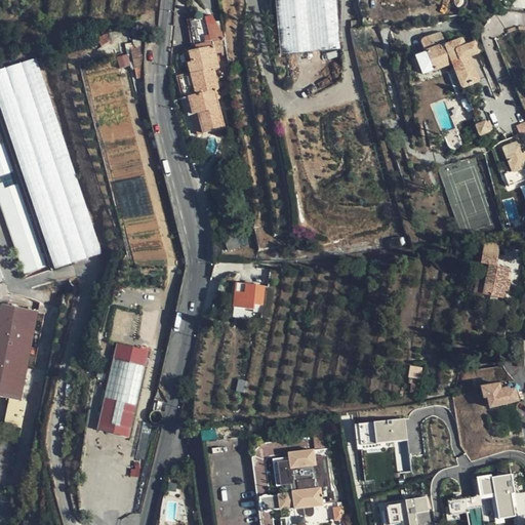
[(331,0),(264,0),(270,63),(335,53),(331,0)]
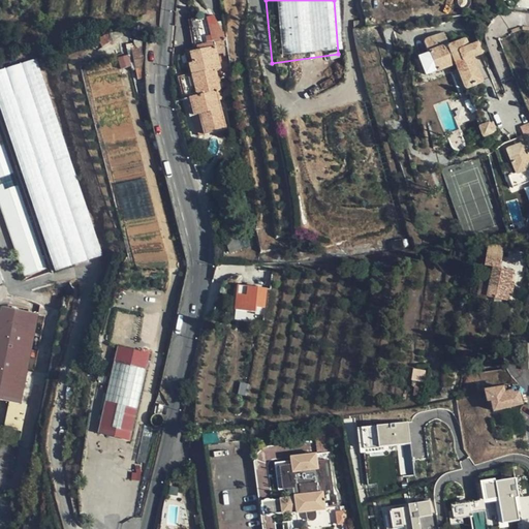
[(195,54),(190,54),(192,65),(189,66),(190,78),(179,80),(188,119),(221,111),(219,100),(217,100),(216,96),(221,95),(219,83),(221,83),(221,78),(232,75),(225,40),(213,18),(189,21),(195,54)]
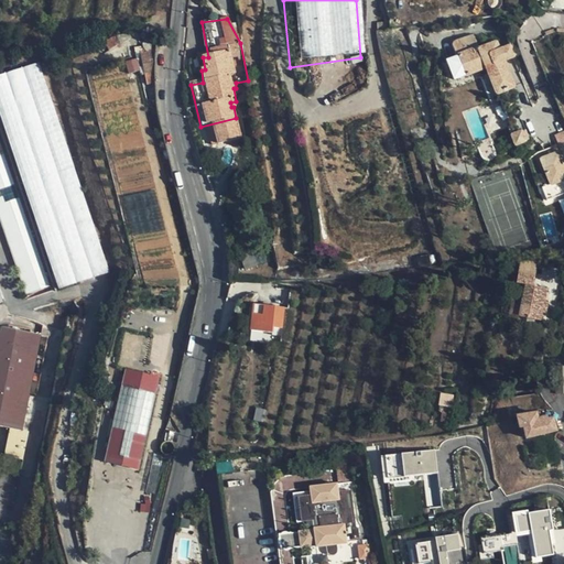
[(467,44),(472,54),(485,50),(481,40),(467,44)]
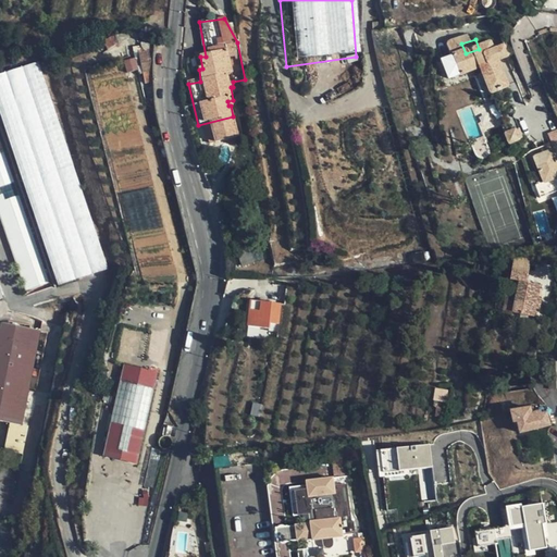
[(479,49),(466,53),(455,58),(461,78),(481,71),(491,98),(502,95),(511,91),(502,63),(498,53),(495,44),(479,49)]
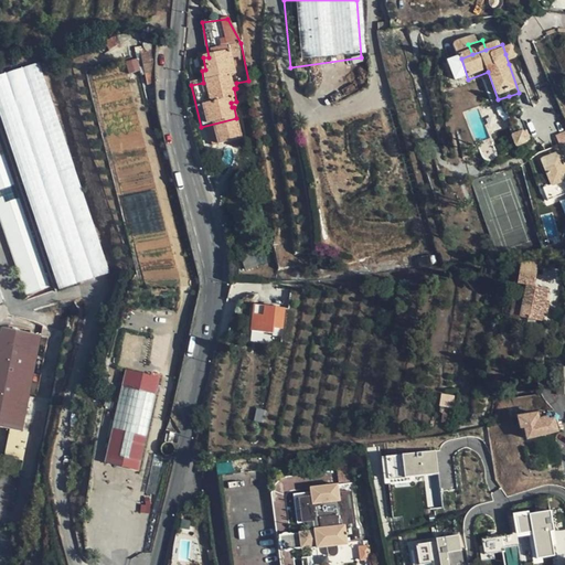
[(516,50),(505,54),(509,64),(520,60),(516,50)]
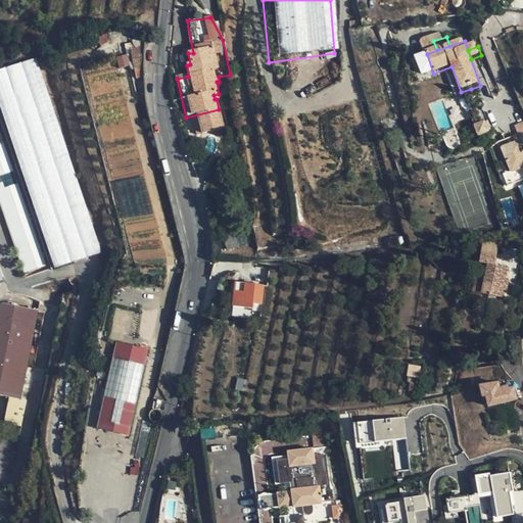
[(140,69),(141,52),(129,54),(133,70),(140,69)]
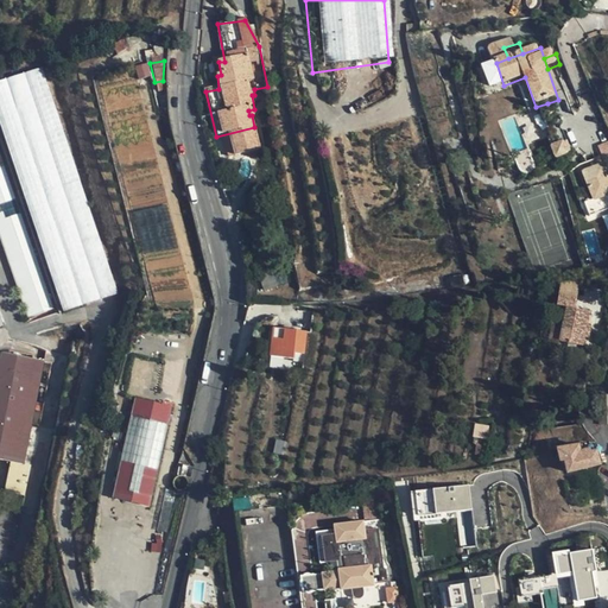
[(504,86),(496,63),(483,68),(491,89),(504,86)]
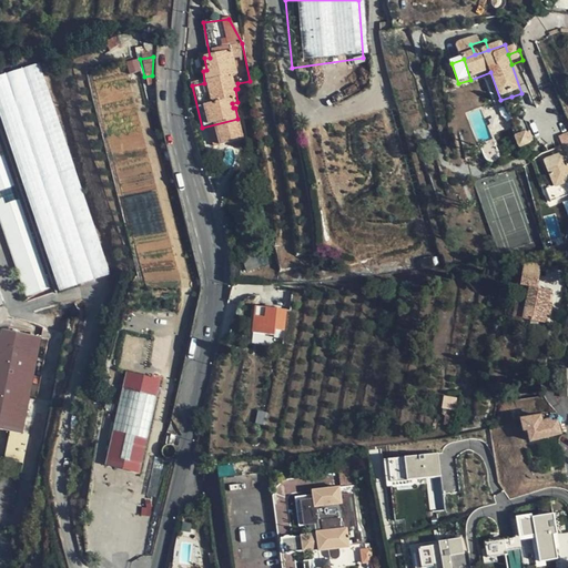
[(43,62),(0,74),(0,104),(57,291),(109,275),(43,62)]
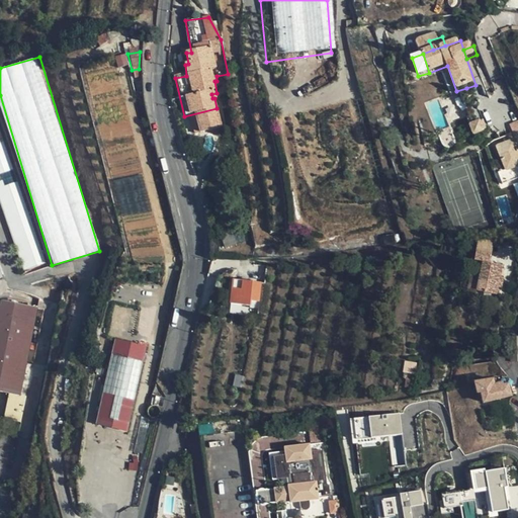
[(466,88),(456,91),(466,122),(477,118),(466,88)]
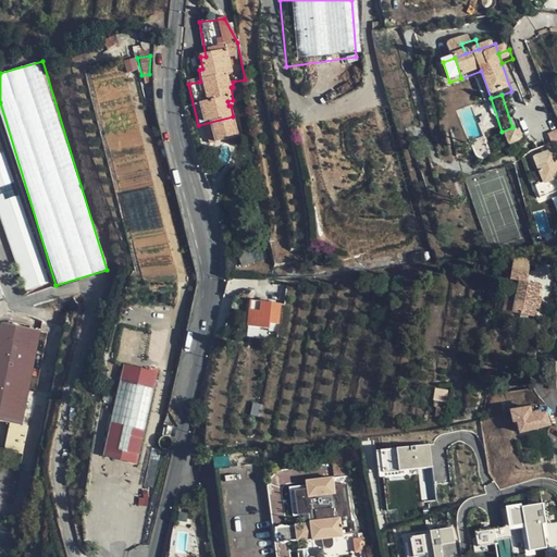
[(520,149),(516,137),(505,140),(509,153),(520,149)]
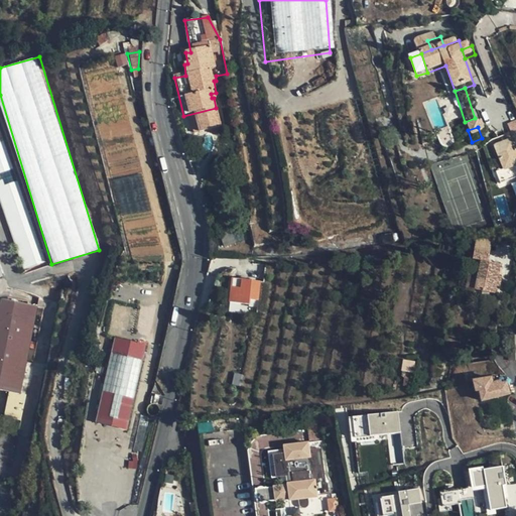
[(499,182),(515,174),(515,157),(509,139),(493,145),(502,167),(494,170),(499,182)]
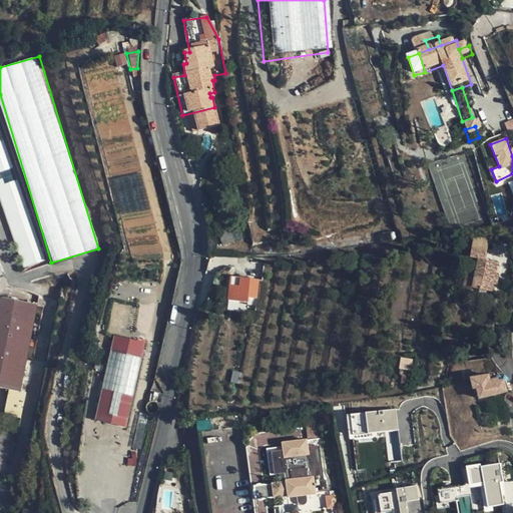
[(0,219),(1,219),(21,212),(0,151),(0,219)]
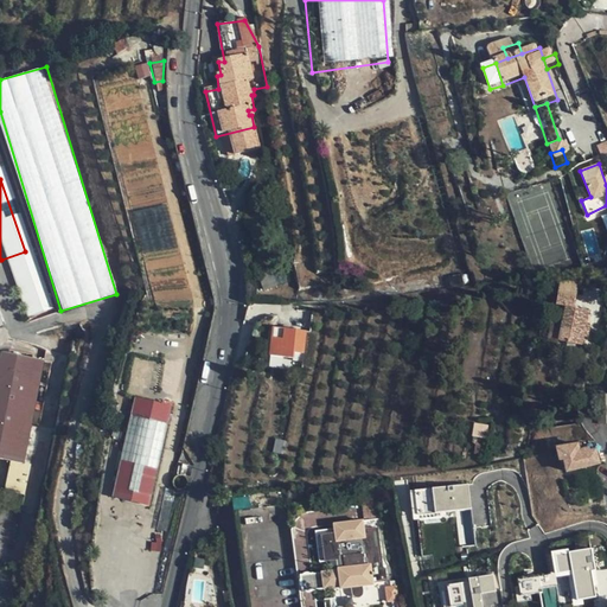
[(25,251),(1,260),(25,330),(50,321),(25,251)]
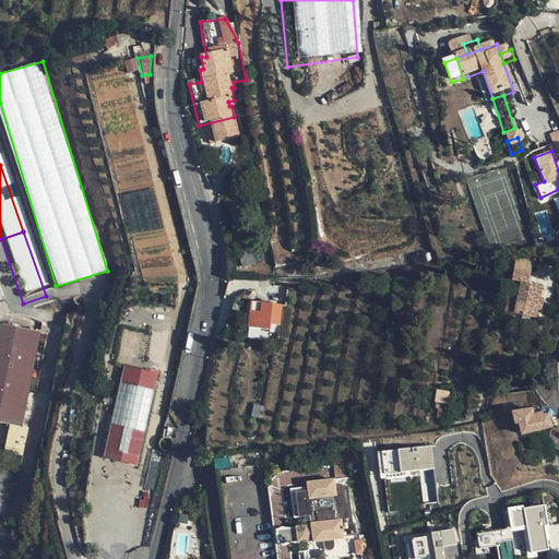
[(502,282),(501,293),(499,314),(525,318),(526,308),(527,296),(528,284),(516,283),(518,273),(498,271),(497,281),(502,282)]
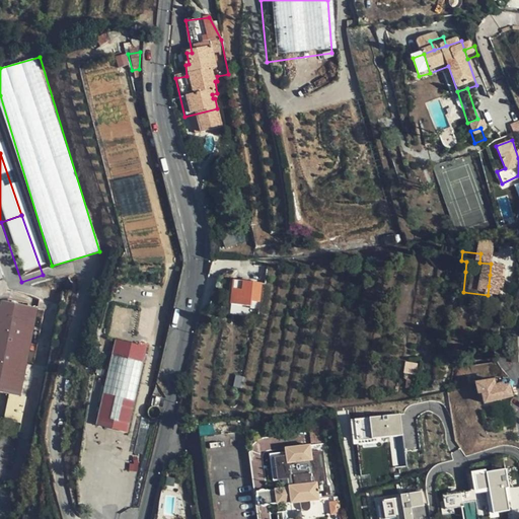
[(275,296),(279,276),(267,274),(263,293),(275,296)]
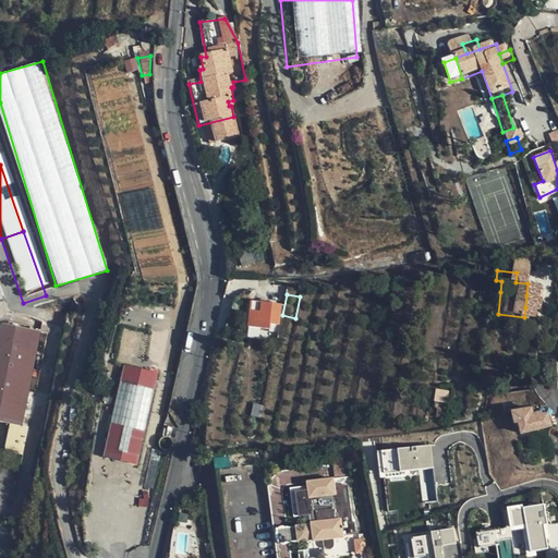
[(277,329),(278,311),(277,311),(278,303),(250,301),(247,328),(269,330),(270,329),(277,329)]
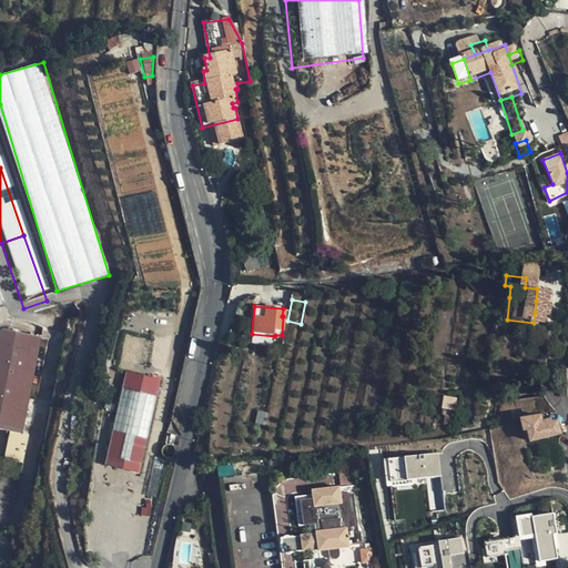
[(8,446),(22,452),(30,433),(23,432),(23,429),(39,351),(1,342),(0,345),(0,427),(11,429),(8,442),(8,446)]
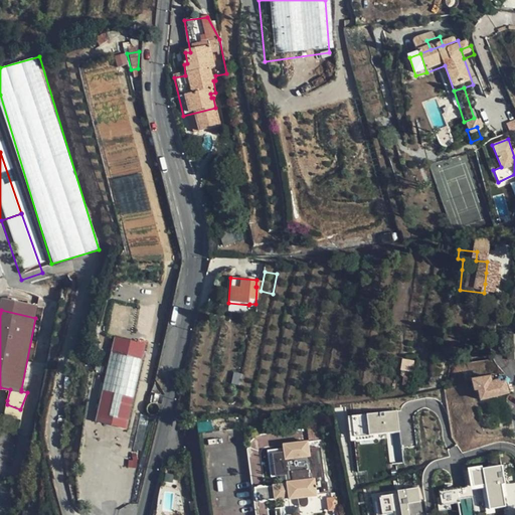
[(113,336),(97,422),(130,428),(146,342),(113,336)]
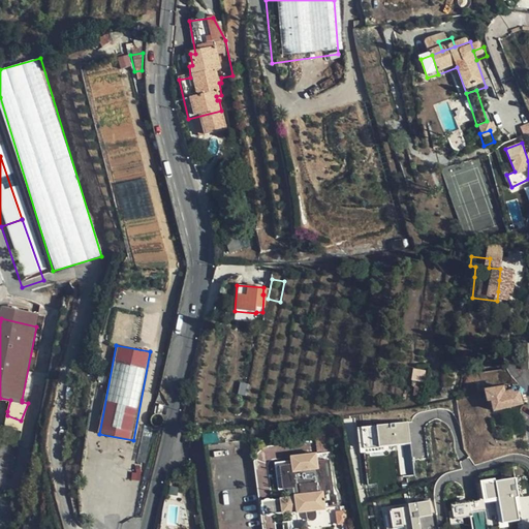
[(528,377),(528,351),(520,352),(521,378),(528,377)]
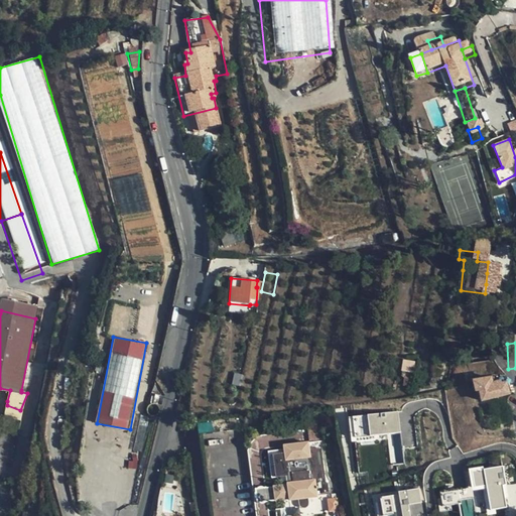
[(413,370),(414,361),(404,360),(403,368),(413,370)]
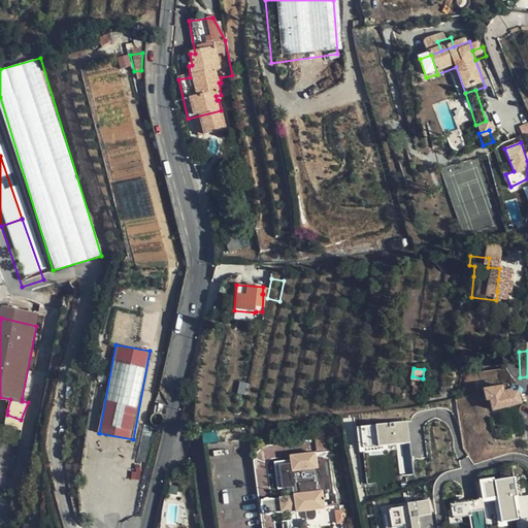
[(520,404),(518,391),(513,392),(513,390),(503,392),(502,386),(483,390),(485,401),(489,400),(491,411),(520,404)]
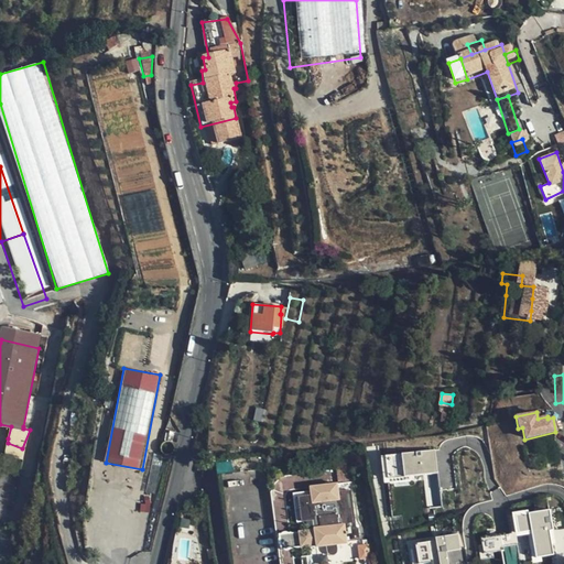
[(11,426),(0,424),(0,436),(8,438),(11,426)]
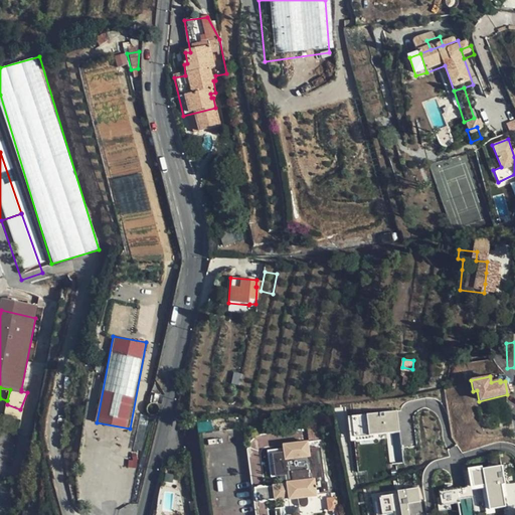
[(353,415),(355,437),(400,432),(398,410),(353,415)]
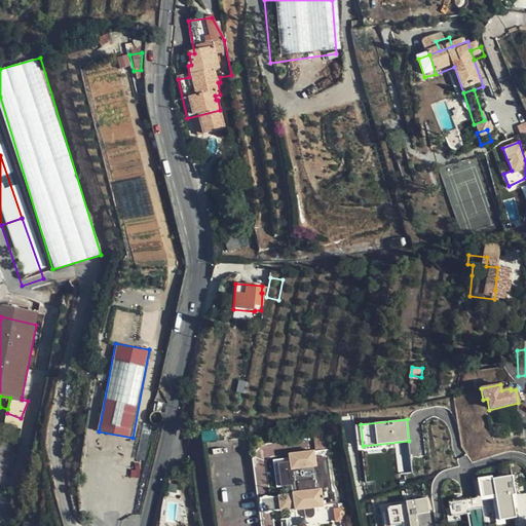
[(301,502),(311,500),(331,497),(331,494),(335,491),(333,482),(329,479),(323,445),(311,447),(310,439),(285,443),(286,447),(268,450),(273,478),(282,477),(284,486),(274,487),(277,502),(286,500),(287,504),(301,502)]
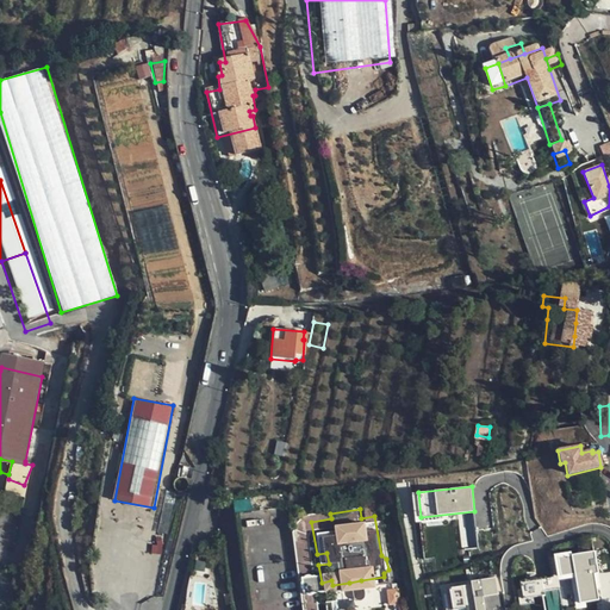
[(558,576),(520,582),(522,597),(561,591),(560,582),(573,579),(578,604),(602,601),(593,551),(571,554),(571,552),(554,554),(558,576)]
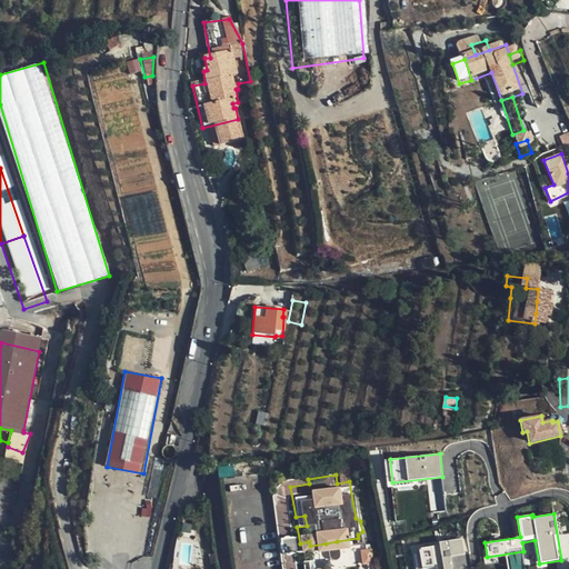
[(372,562),(368,537),(362,538),(363,543),(361,543),(363,557),(367,557),(368,563),(372,562)]
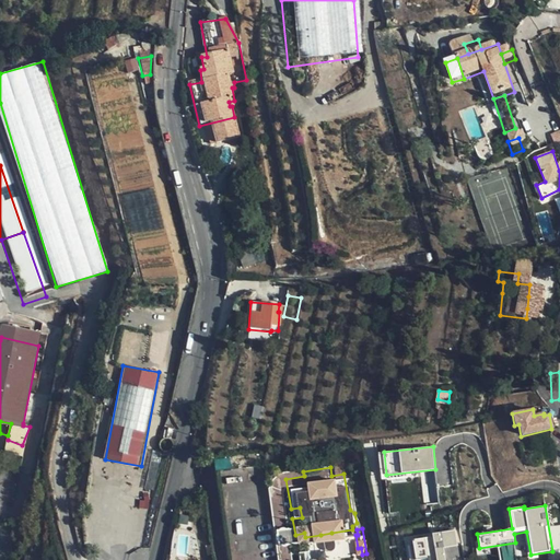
[(457,528),(404,537),(407,559),(445,559),(444,548),(461,545),(457,528)]
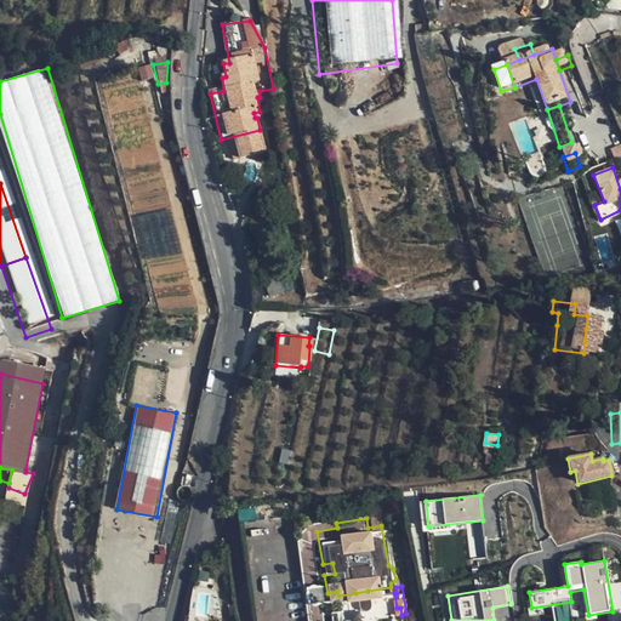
[(370,600),(368,591),(355,593),(357,603),(358,604),(364,605),(366,605),(368,604),(369,603),(370,600)]
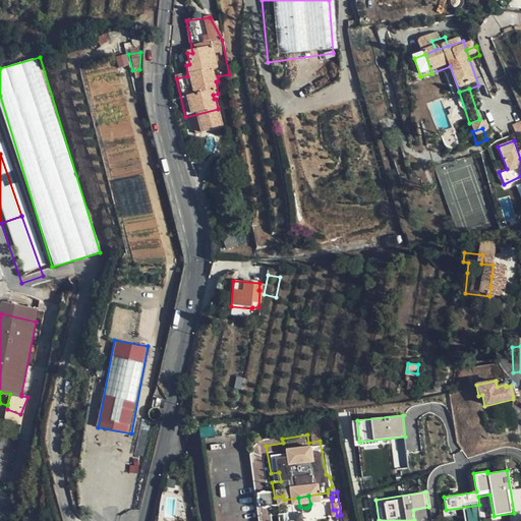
[(295,520),(293,505),(276,507),(278,520),(295,520)]
